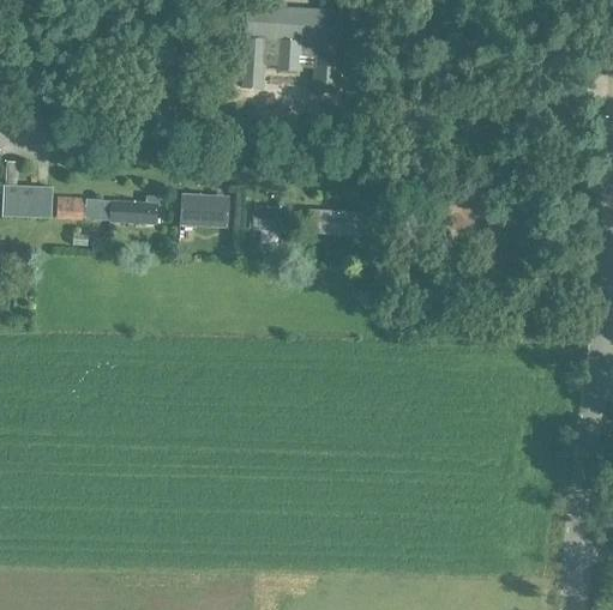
[(247,5),(241,86),(263,88),(264,62),(277,64),(276,68),(300,70),(300,65),(313,66),(312,91),(338,92),(343,10),(287,6),(287,0),(257,0),(257,5),(247,5)]
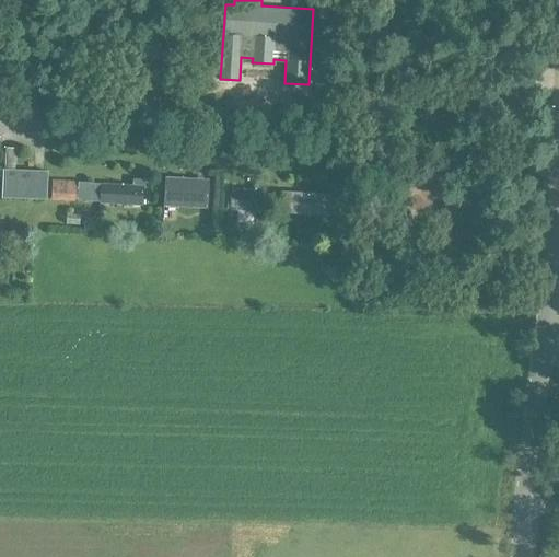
[(0,195),(47,197),(48,171),(0,167),(0,195)]
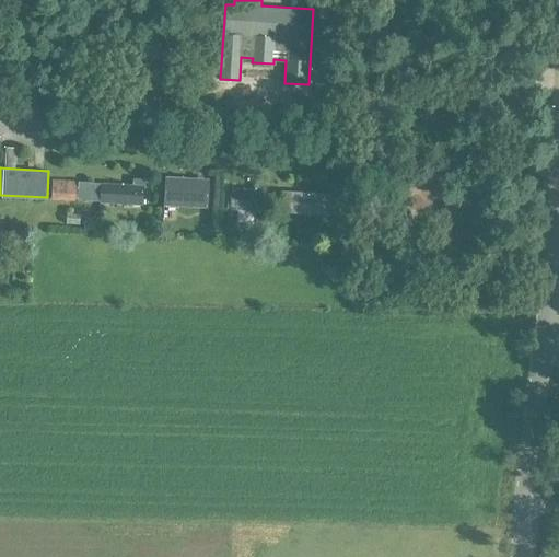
[(165,175),(163,206),(208,208),(210,177),(165,175)]
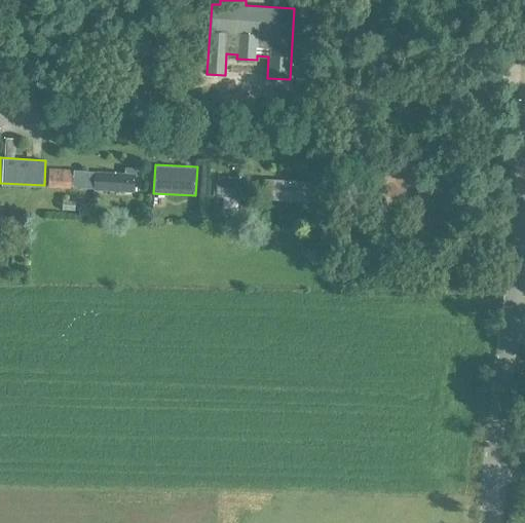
[(73,169),(72,187),(134,191),(136,167),(125,166),(125,173),(73,169)]
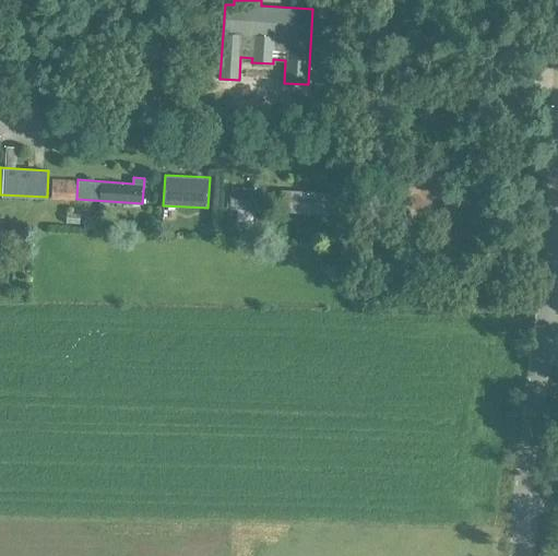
[(230,187),(229,208),(266,210),(268,178),(253,177),(253,189),(230,187)]
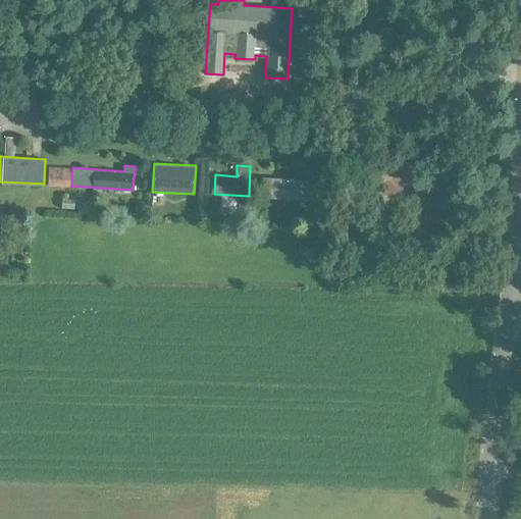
[(71,186),(72,167),(49,166),(48,186),(71,187),(71,186)]
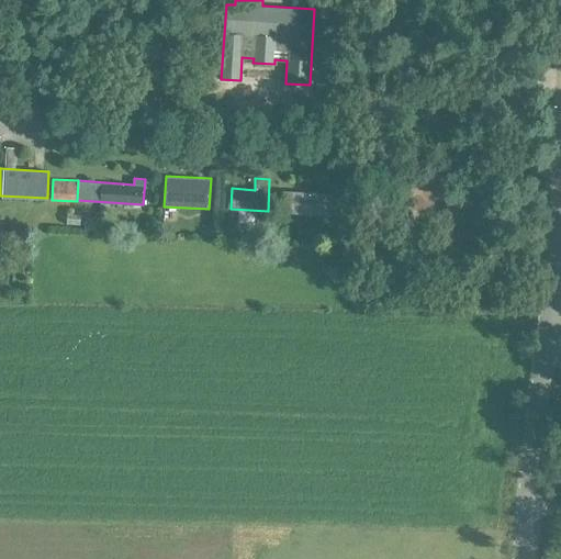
[(283,191),(282,212),(337,216),(339,196),(341,196),(343,185),(329,183),(328,193),(283,191)]
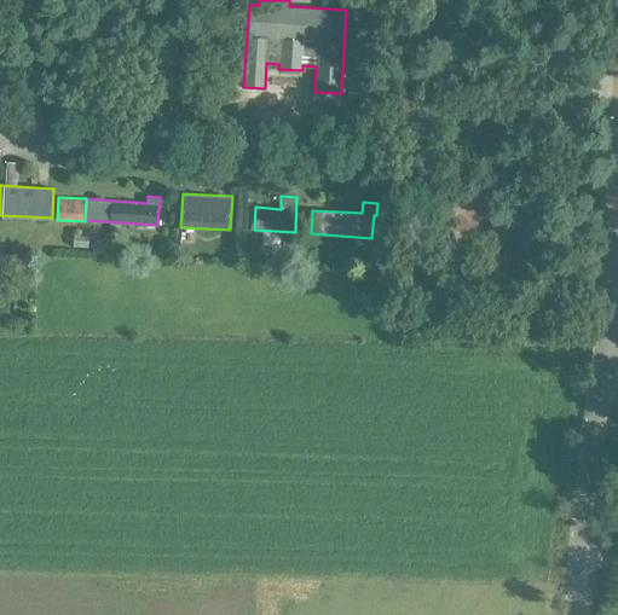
[(93,242),(92,253),(104,254),(104,242),(93,242)]
